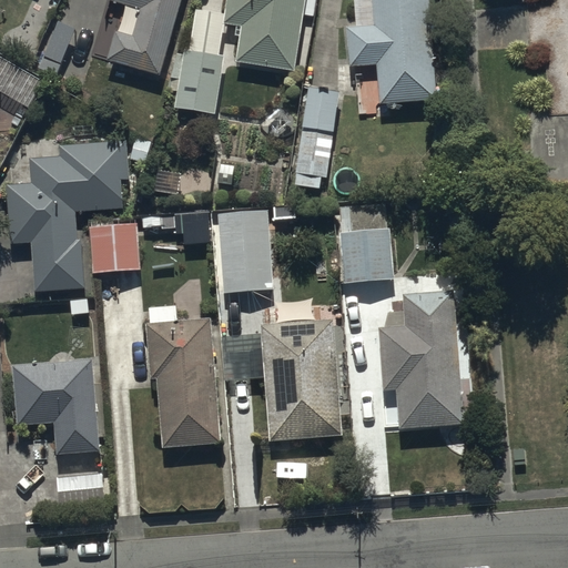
[(162,74),(183,0),(112,0),(141,8),(133,34),(118,30),(109,59),(162,74)]
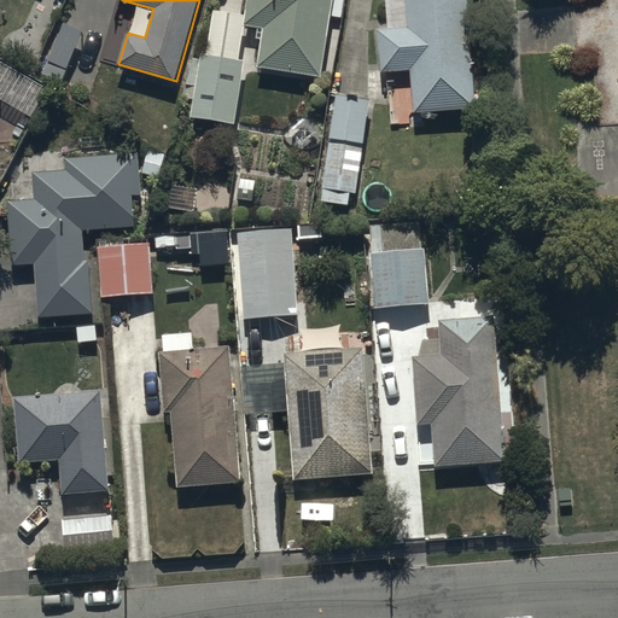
[(248,0),(245,16),(215,11),(209,53),(203,52),(202,58),(193,57),(186,98),(196,99),(193,115),(235,122),(246,58),(242,57),(246,24),(266,28),(260,68),(322,77),(332,17),(342,18),(344,0),(248,0)]
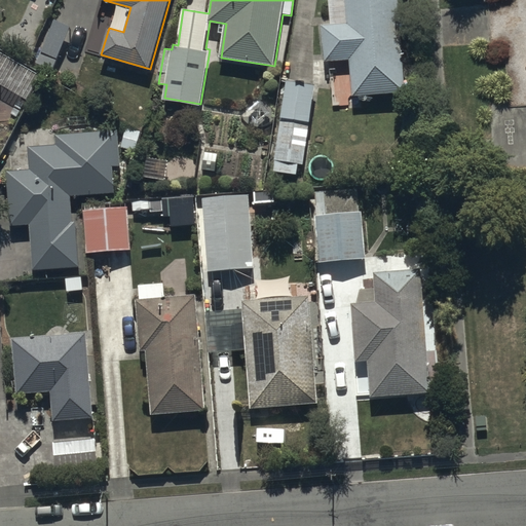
[(400,16),(398,0),(330,0),(332,22),(323,22),(326,61),(350,59),(353,95),(407,90),(402,24),(404,24),(404,15),(400,16)]
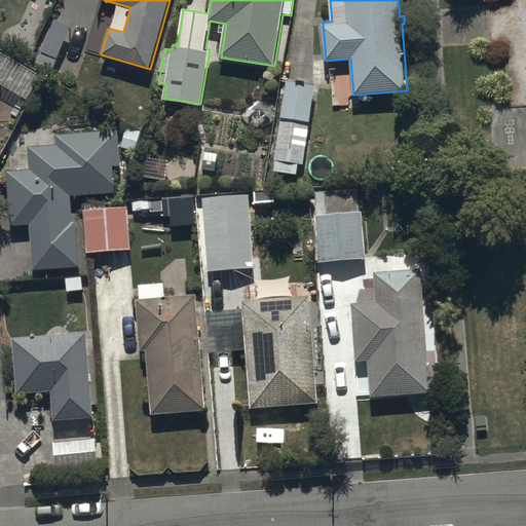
[(53,70),(71,26),(47,17),(31,61),(53,70)]
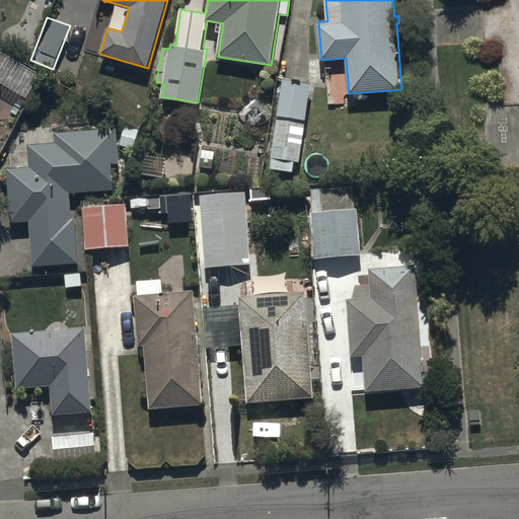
[(311,83),(281,79),(269,167),(292,170),(293,162),(300,163),(311,83)]
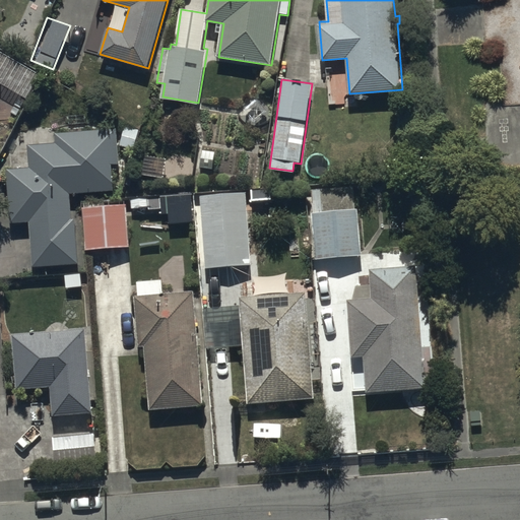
[(117,129),(54,131),(55,145),(27,146),(28,169),(8,170),(10,222),(30,221),(31,265),(76,263),(75,218),(73,218),(72,194),(115,192),(114,164),(118,164),(117,129)]
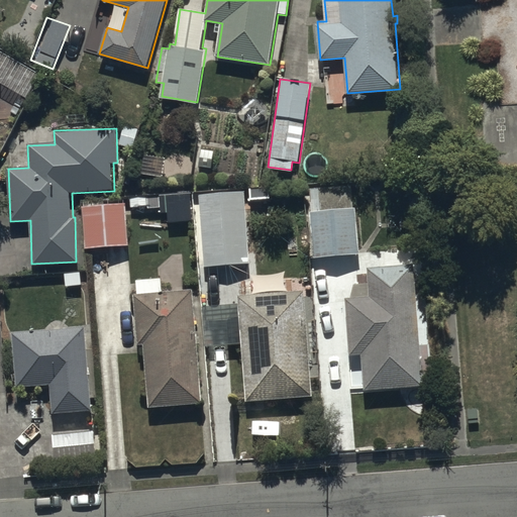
[(243,190),(198,193),(203,267),(248,264),(243,190)]
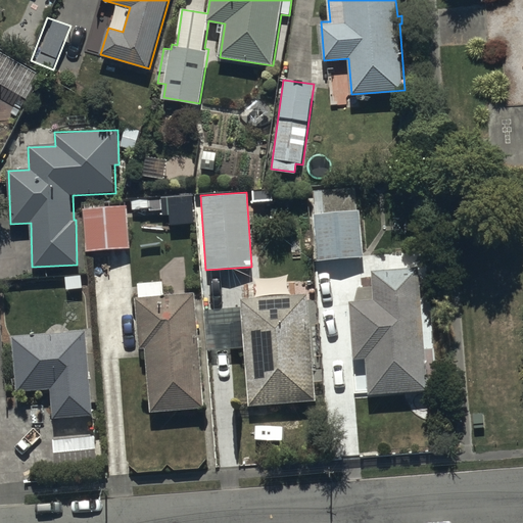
[(197,224),(196,195),(168,197),(169,226),(197,224)]
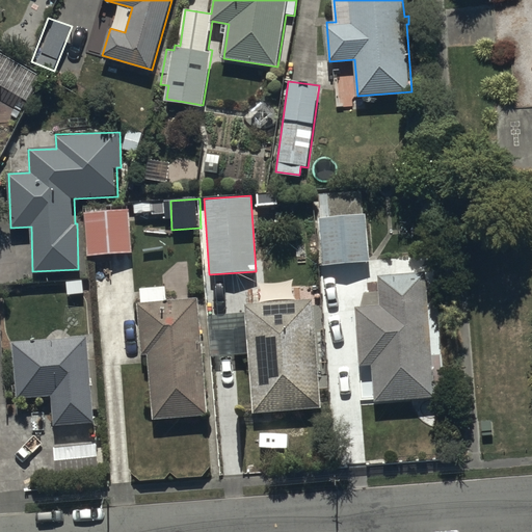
[(129,210),(85,212),(87,256),(131,255),(129,210)]
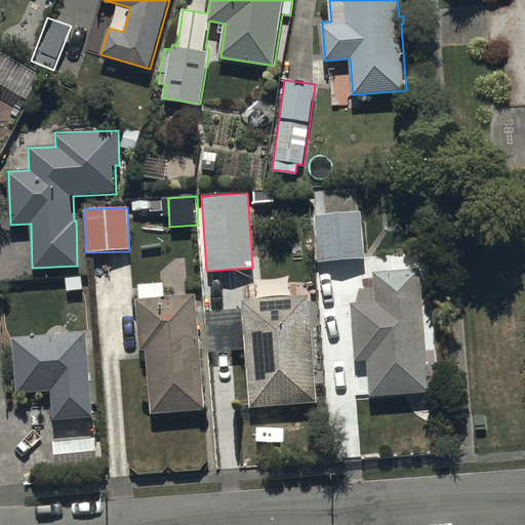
[(316,218),(318,259),(362,257),(360,216),(316,218)]
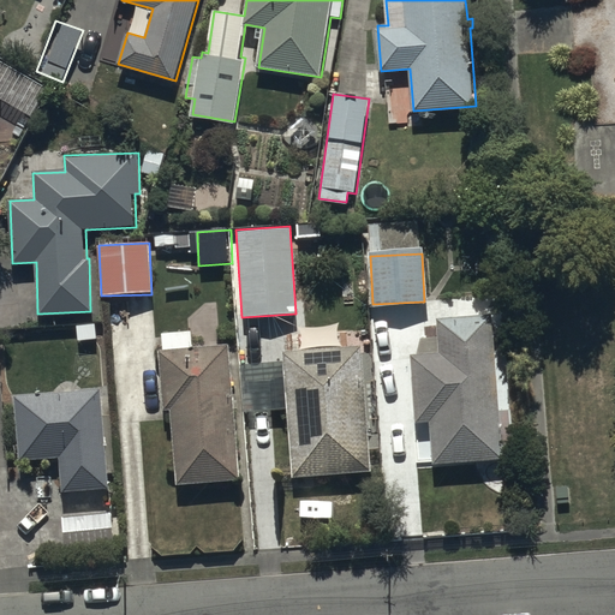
[(502,457),(491,316),(439,321),(441,353),(413,356),(418,421),(429,421),(433,463),(502,457)]
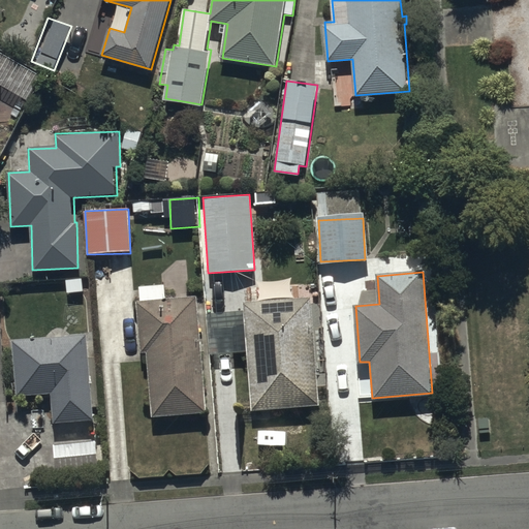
[(197,296),(166,298),(165,284),(139,285),(141,300),(137,300),(142,351),(147,350),(151,415),(206,411),(197,296)]
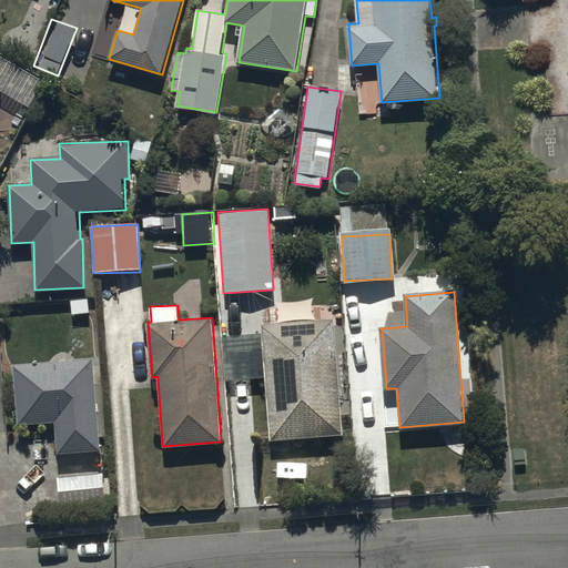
[(229,381),(267,377),(273,439),(343,433),(333,320),(263,325),(264,334),(225,337),(229,381)]
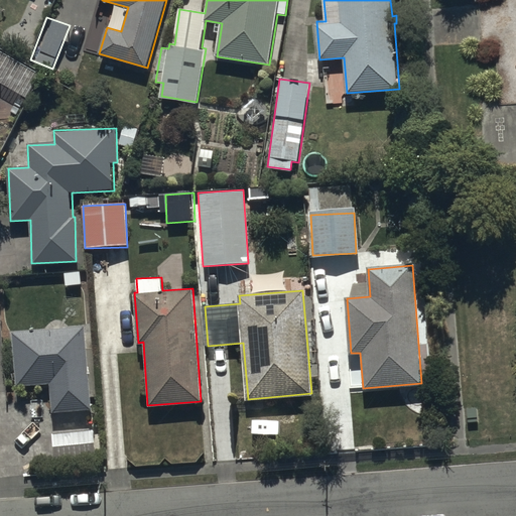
[(86,327),(13,332),(17,386),(52,383),(53,410),(91,408),(86,327)]
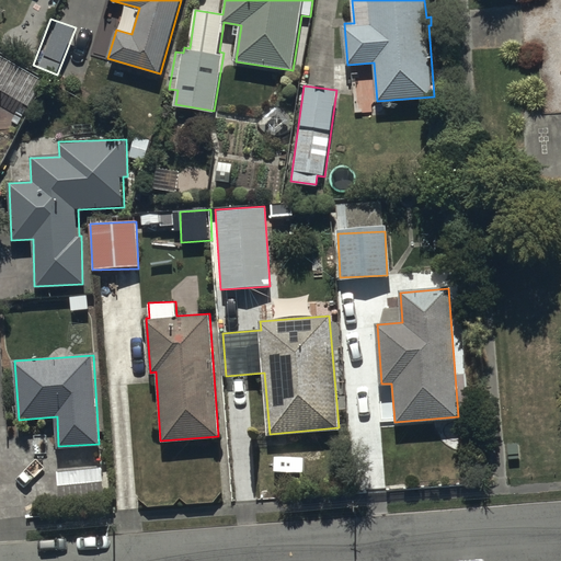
[(102,468),(60,471),(61,501),(104,497),(102,468)]
